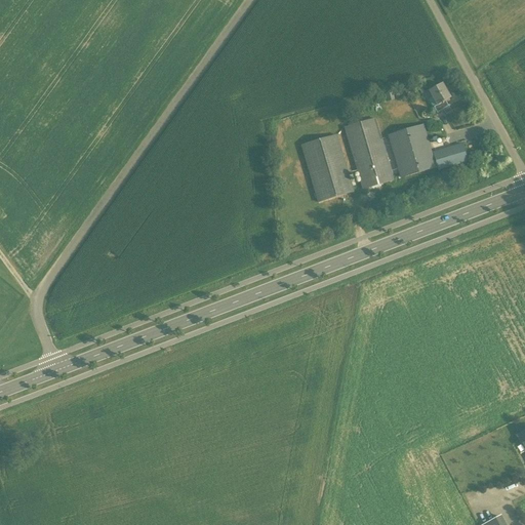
[(449,107),(445,102),(450,98),(442,84),(430,92),(437,105),(434,108),(437,113),(443,110),(444,111),(450,122),(458,117),(452,105),(449,107)]
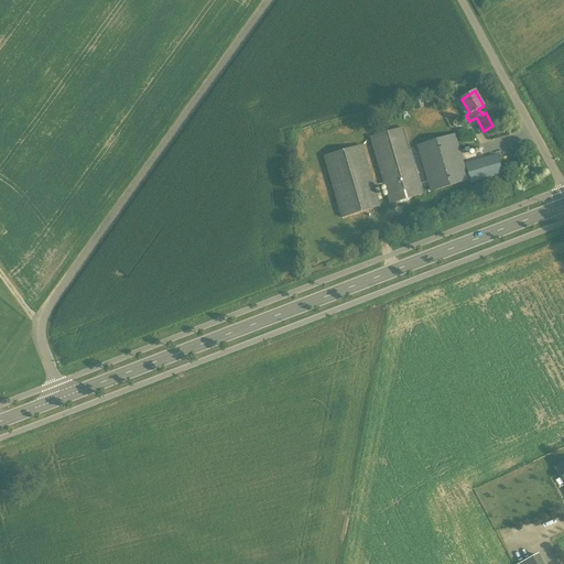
[(369,137),(389,204),(423,194),(410,149),(403,127),(369,137)]
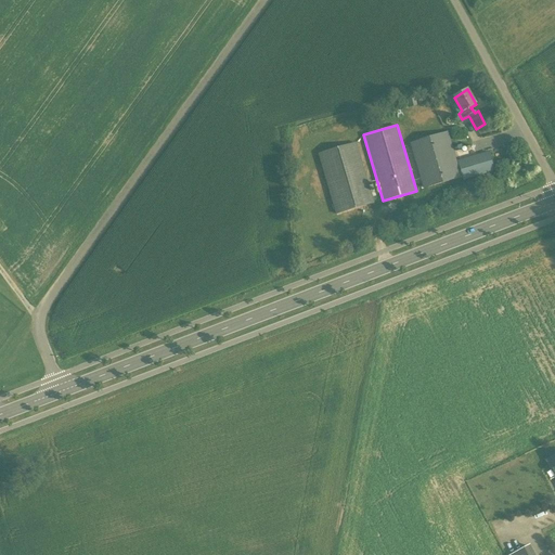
[(449,132),(412,143),(425,189),(462,178),(454,151),(449,132)]
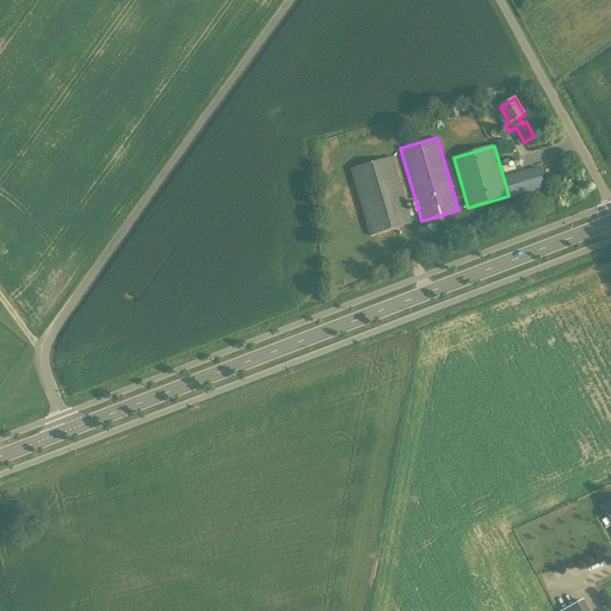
[(401,228),(411,224),(390,158),(351,170),(370,236),(401,228)]
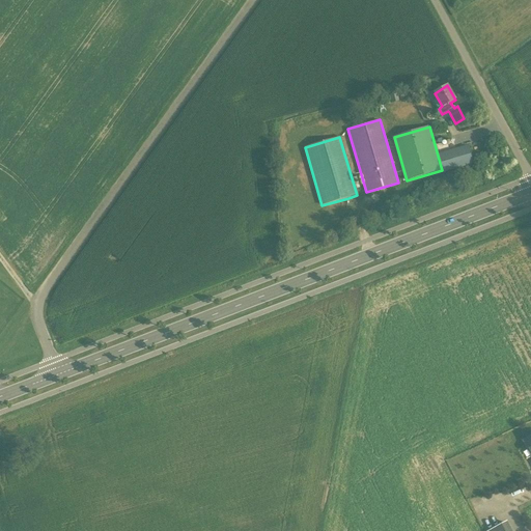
[(468,145),(439,155),(445,172),(473,164),(468,145)]
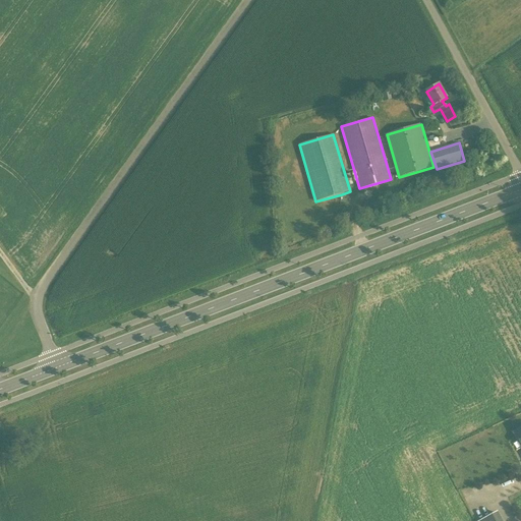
[(502,520),(498,512),(478,520),(502,520)]
